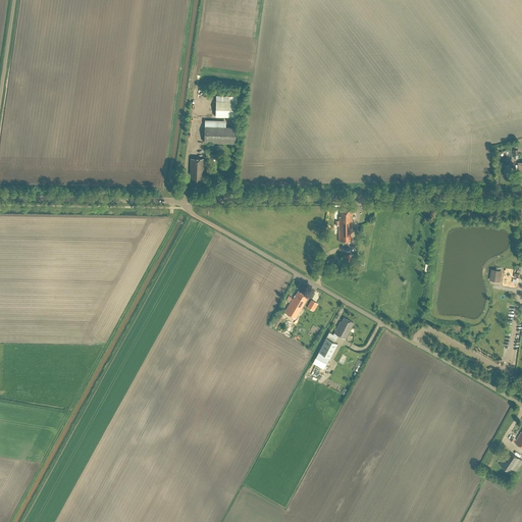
[(237,101),(216,100),(215,116),(237,117),(237,101)]
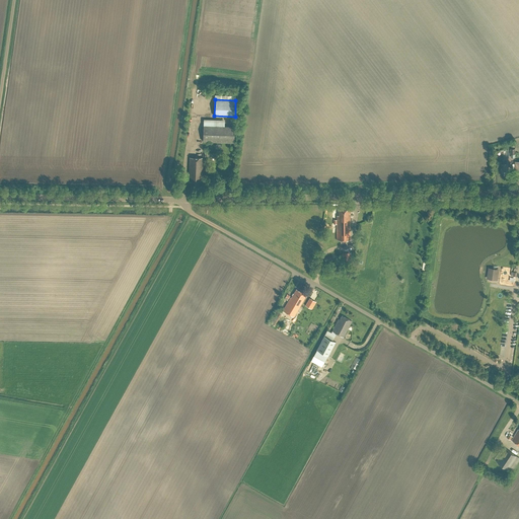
[(204,119),(203,141),(234,142),(235,126),(224,126),(224,120),(204,119)]
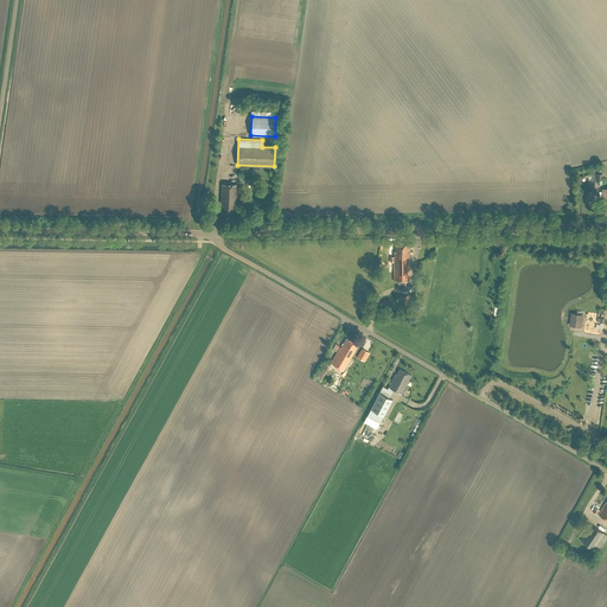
[(223,212),(223,217),(232,217),(232,212),(235,212),(235,208),(236,208),(236,184),(221,184),(219,212),(223,212)]
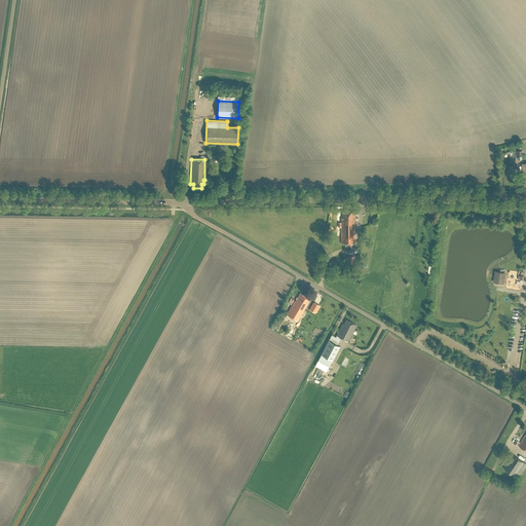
[(342,217),(340,217),(341,221),(337,221),(337,226),(340,226),(341,242),(355,242),(354,211),(342,212),(342,217)]
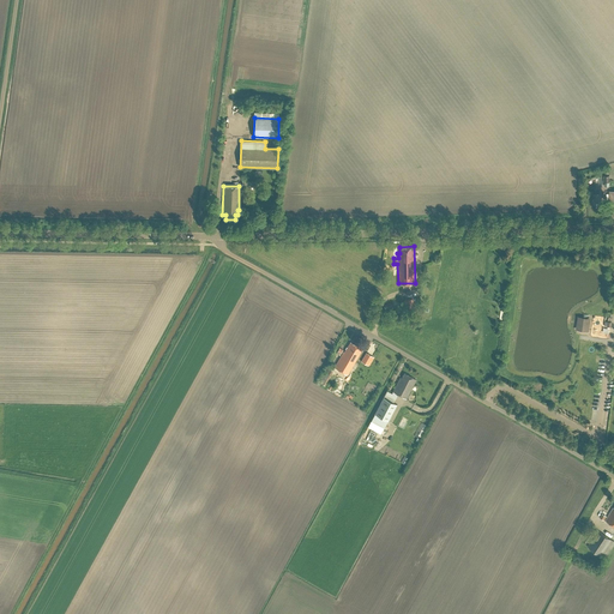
[(589,330),(590,317),(578,315),(576,327),(589,330)]
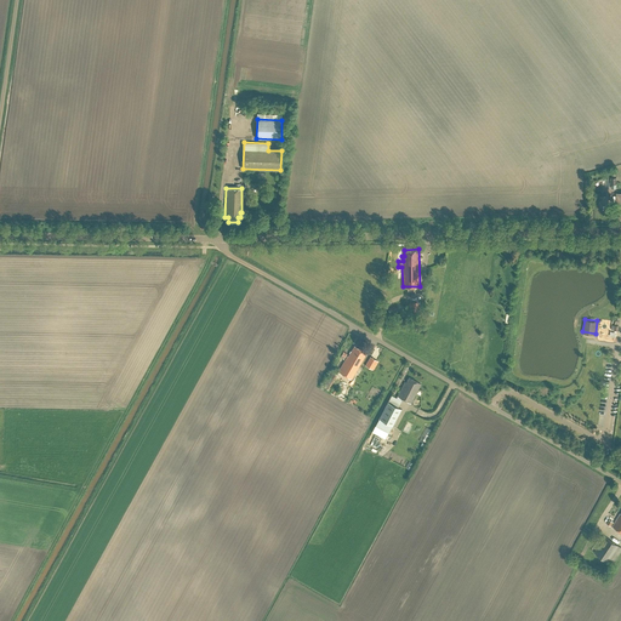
[(348,352),(348,353),(347,355),(337,370),(351,379),(365,353),(354,346),(351,351),(349,351),(348,352)]
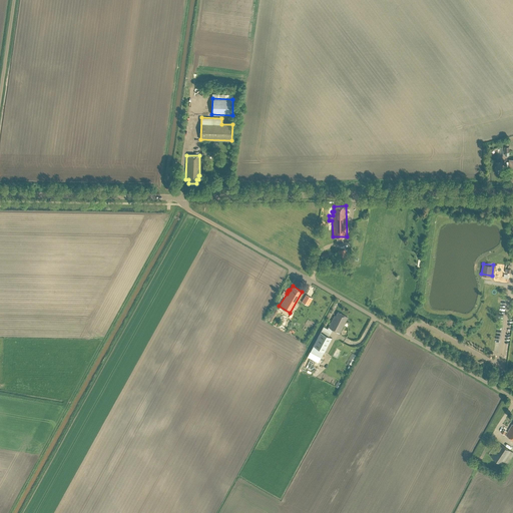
[(306,294),(302,302),(309,306),(313,298),(306,294)]
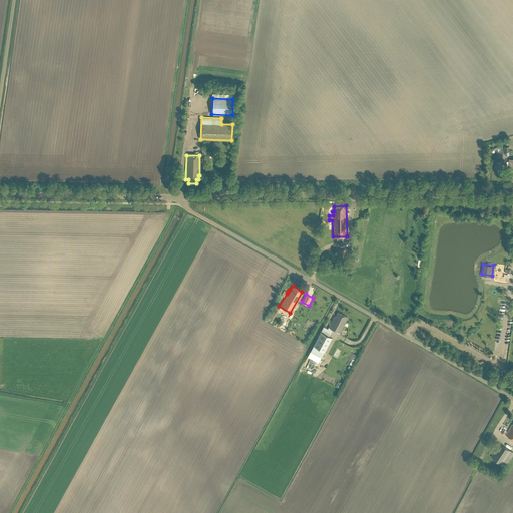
[(278,309),(275,307),(267,320),(271,322),(278,309)]
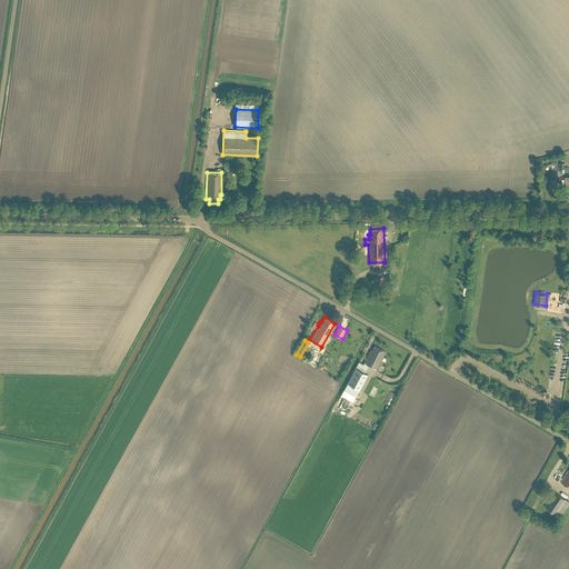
[(370,349),(363,362),(376,369),(386,351),(373,345),(371,349),(370,349)]
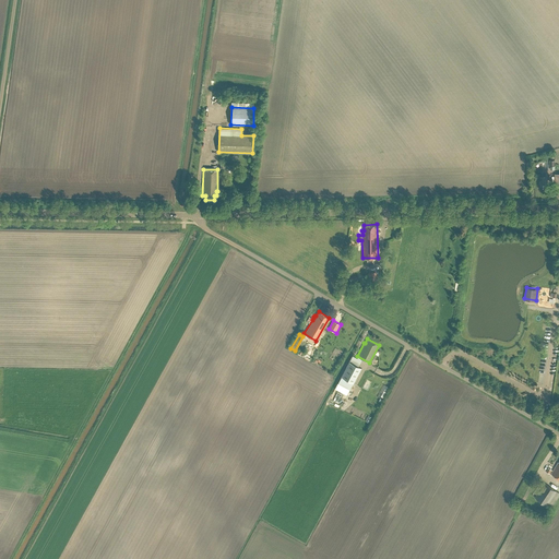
[(360,367),(348,361),(341,377),(333,391),(337,393),(339,392),(341,393),(347,380),(353,383),(360,367)]
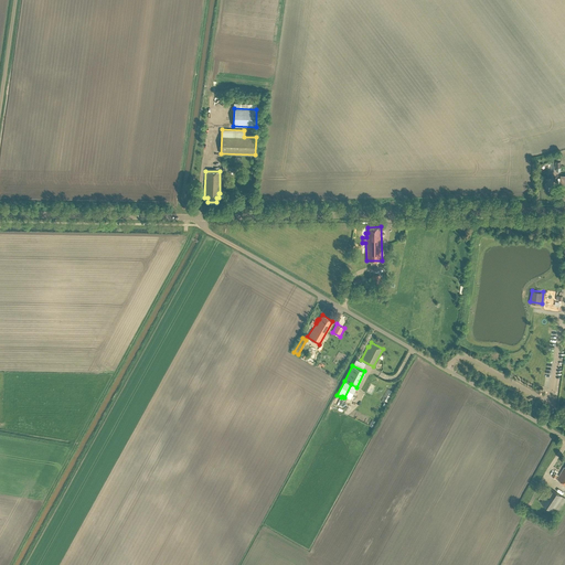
[(382,400),(387,402),(392,391),(387,388),(382,400)]
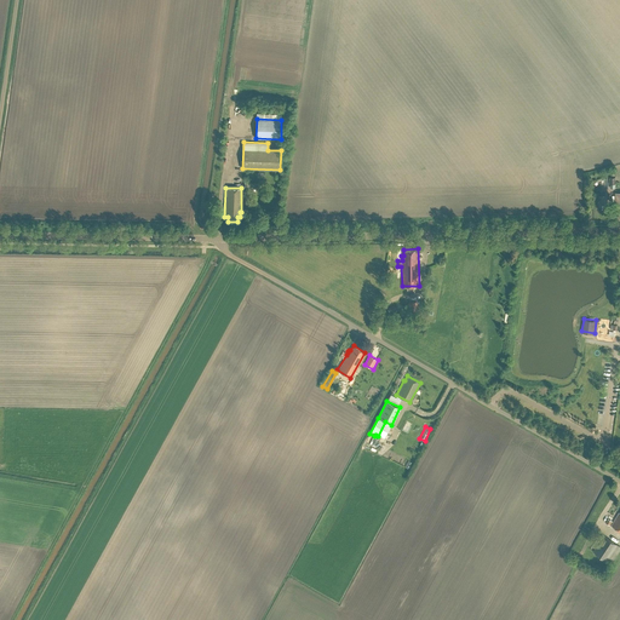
[(619,549),(619,546),(616,544),(603,535),(592,551),(610,563),(619,549)]
